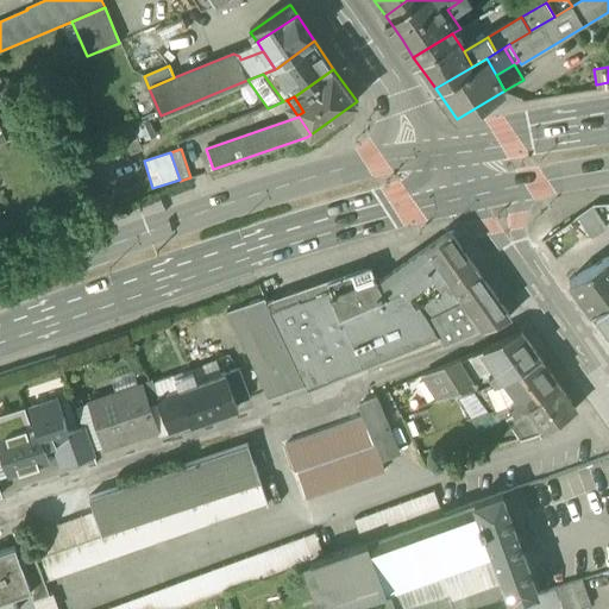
[(578,217),(591,238),(607,228),(592,206),(578,217)]
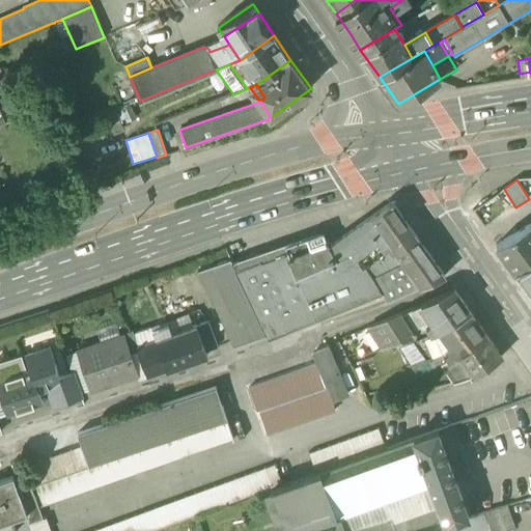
[(392,202),(328,248),(333,261),(352,253),(362,268),(365,266),(414,232),(392,202)]
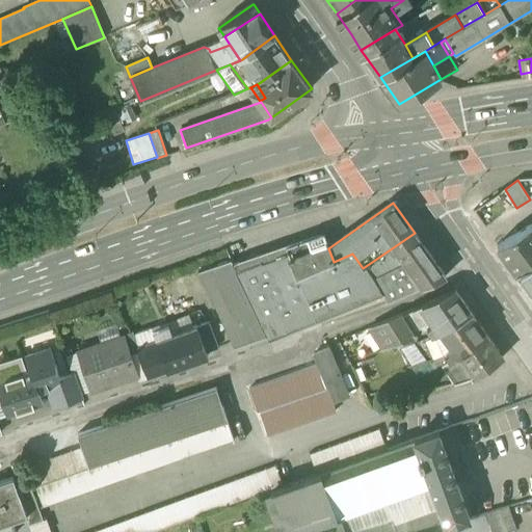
[(498,245),(516,271),(531,262),(531,224),(531,225),(531,224),(498,245)]
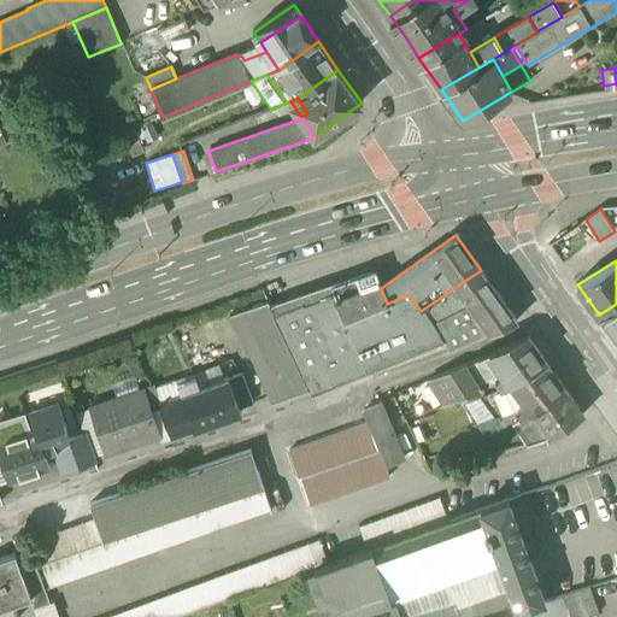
[(445,342),(450,351),(517,322),(481,270),(424,309),(445,342)]
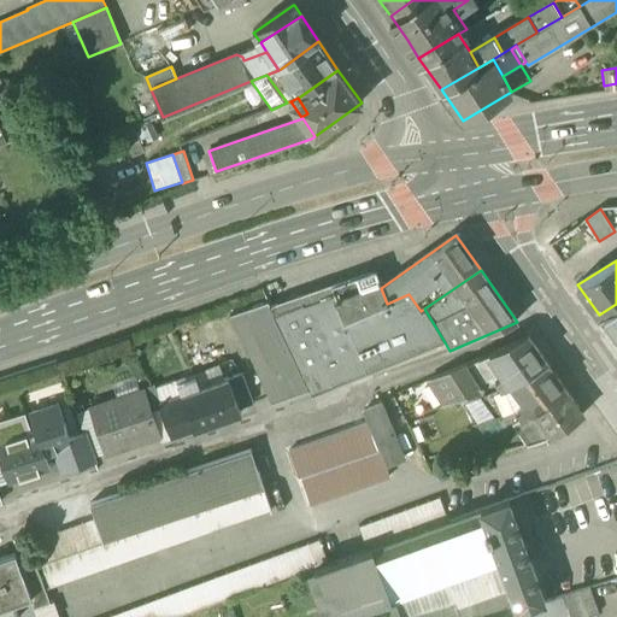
[(346,322),(387,304),(381,288),(375,271),(330,287),(346,322)]
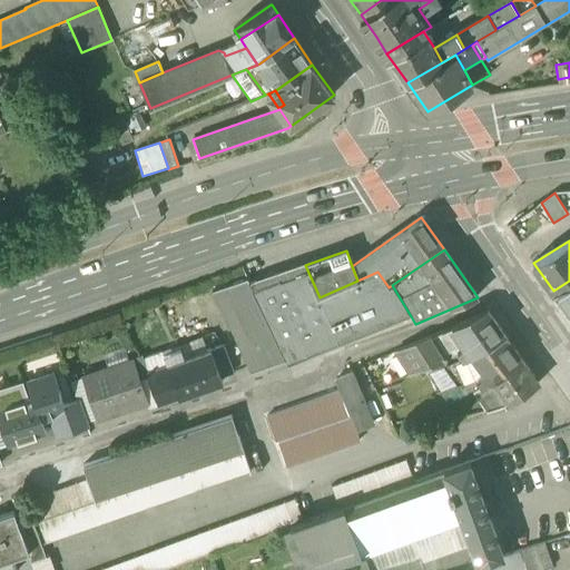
[(305,265),(249,285),(285,360),(288,366),(338,345),(320,297),(305,265)]
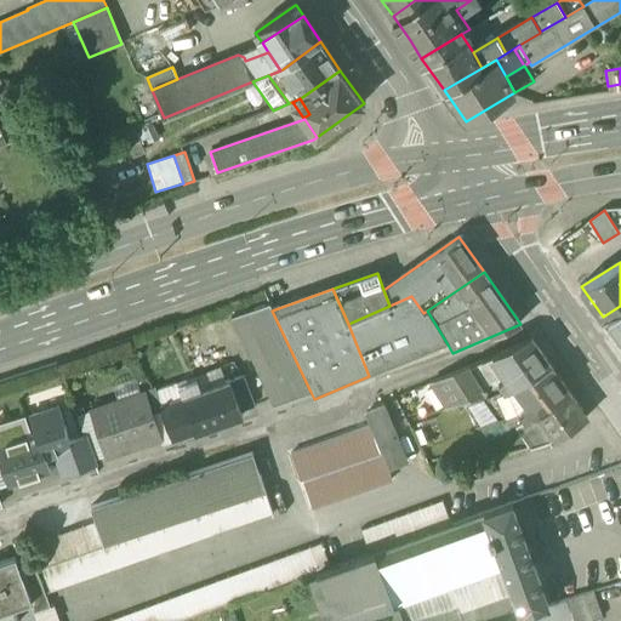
[(389,306),(348,324),(369,376),(448,345),(427,311),(423,313),(411,296),(389,306)]
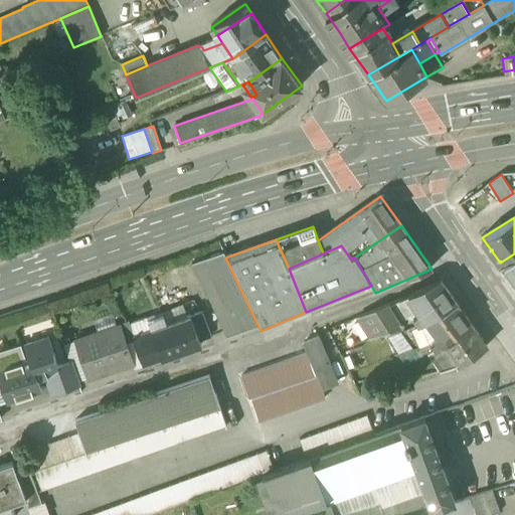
[(227,336),(258,325),(225,258),(223,252),(193,264),(227,336)]
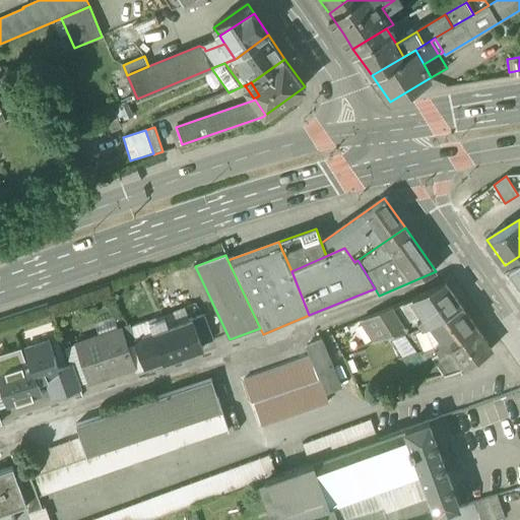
[(519,256),(505,265),(519,286),(519,256)]
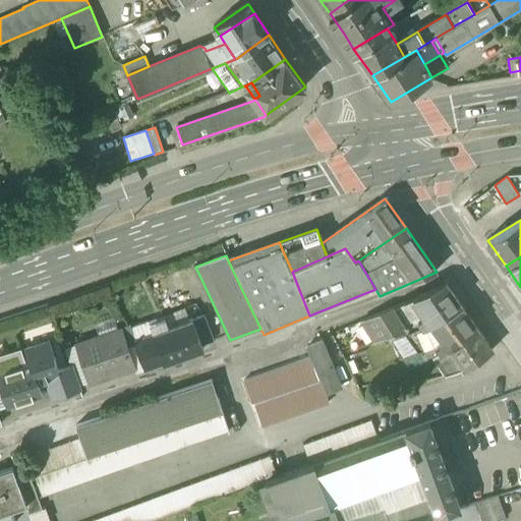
[(441,338),(449,348),(478,329),(462,307),(447,285),(413,299),(430,323),(441,338)]
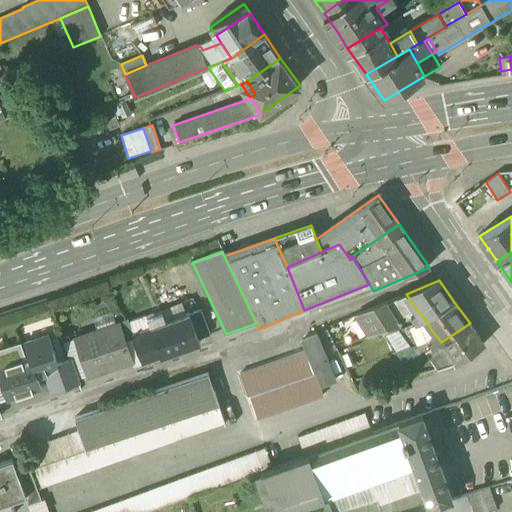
[(357,316),(370,335),(396,326),(401,324),(387,301),(357,316)]
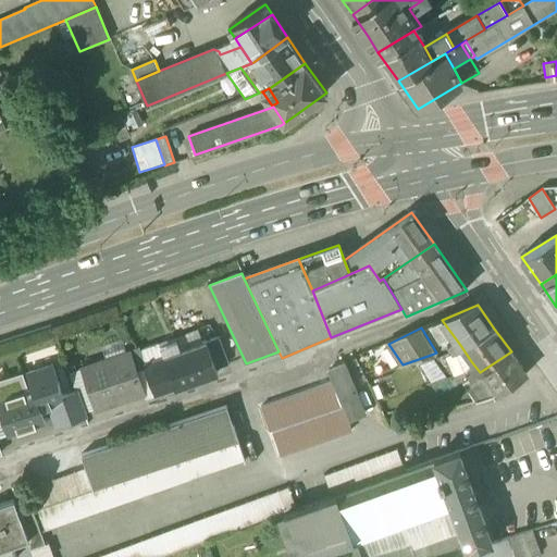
[(201,333),(176,342),(181,351),(206,343),(201,333)]
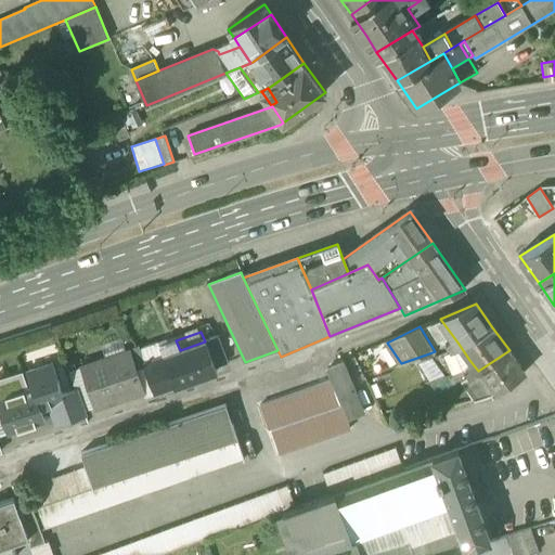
[(205,341),(215,369),(228,363),(218,336),(205,341)]
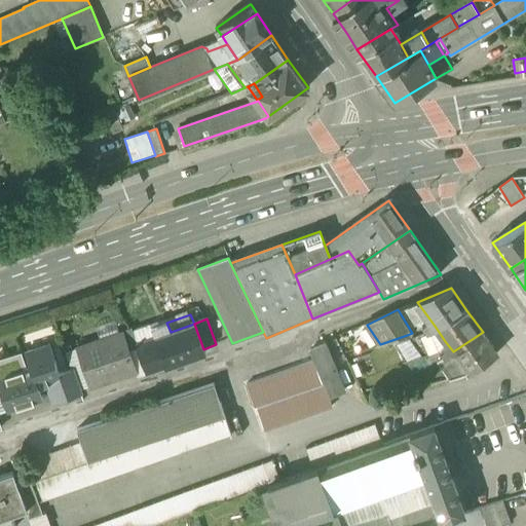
[(100,341),(120,335),(115,321),(95,327),(100,341)]
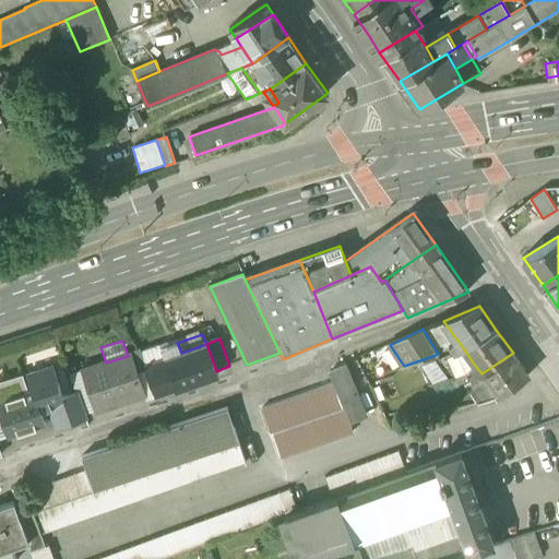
[(161,349),(165,359),(176,391),(218,376),(216,371),(206,344),(181,353),(177,343),(161,349)]
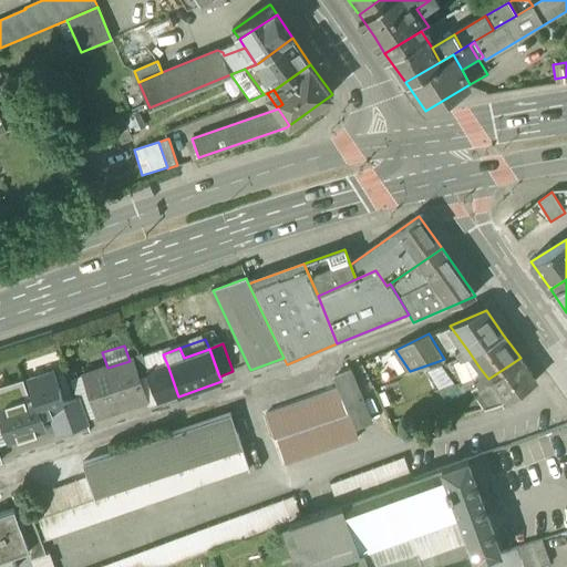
[(167,364),(163,354),(162,350),(143,357),(147,371),(167,364)]
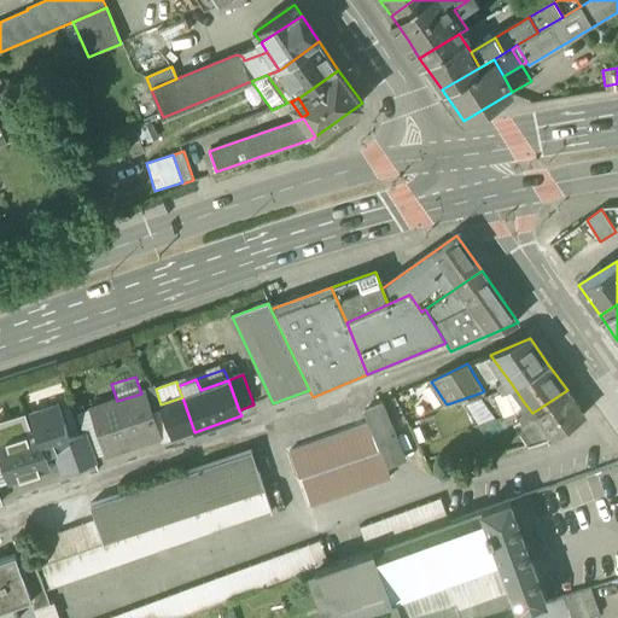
[(496,419),(517,410),(516,407),(523,401),(511,383),(484,391),(478,394),(496,419)]
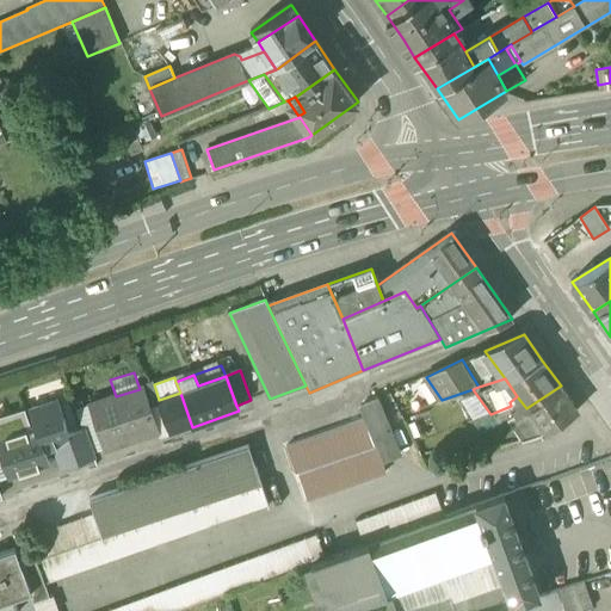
[(142,388),(149,408),(159,405),(158,401),(159,400),(154,384),(142,388)]
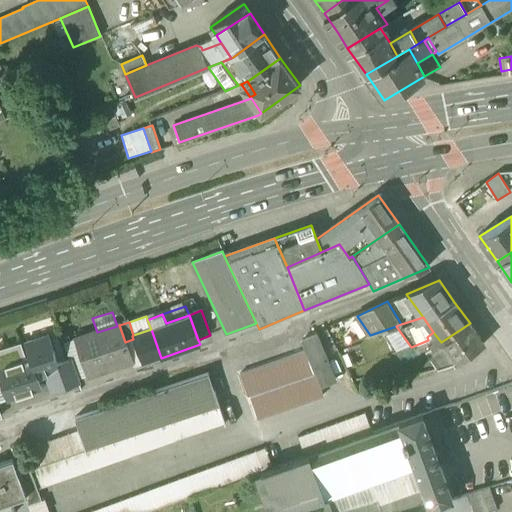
[(484,344),(470,323),(441,342),(456,363),(484,344)]
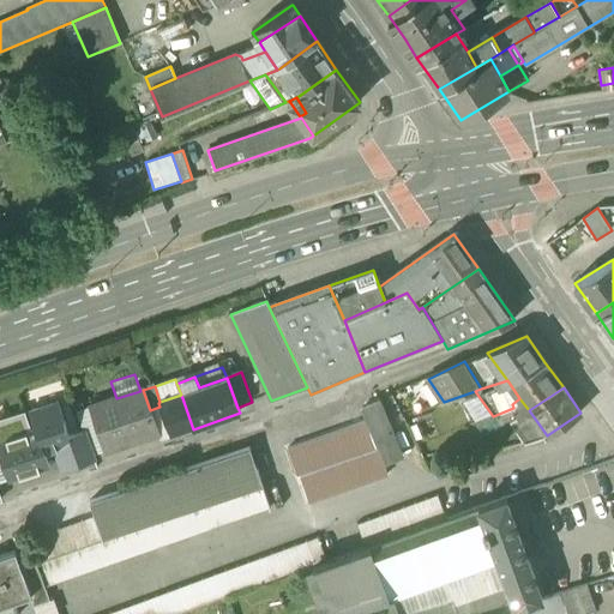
[(91,408),(106,452),(158,434),(150,410),(143,390),(140,391),(116,398),(91,408)]
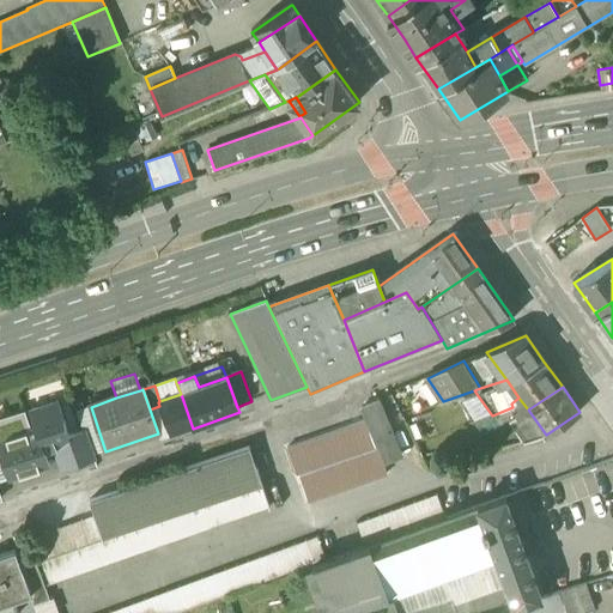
[(171,437),(193,429),(181,394),(159,401),(158,402),(159,406),(171,437)]
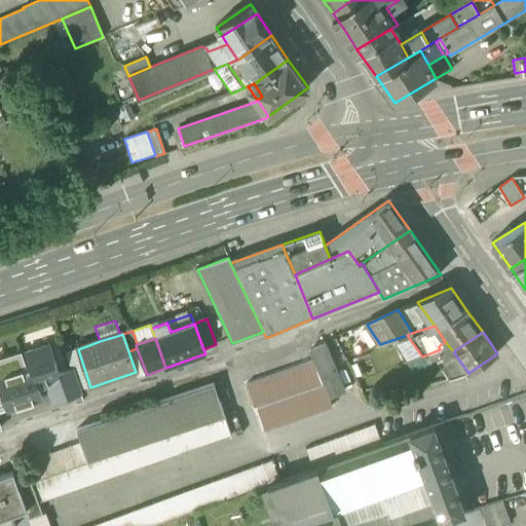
[(453,351),(445,341),(439,346),(440,349),(445,355),(446,357),(453,351)]
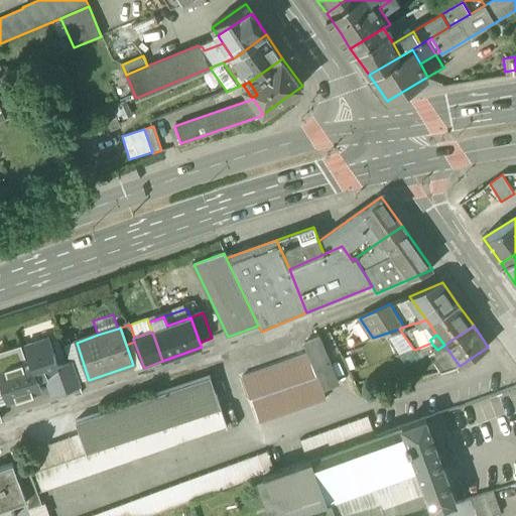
[(304,344),(314,367),(329,361),(319,338),(304,344)]
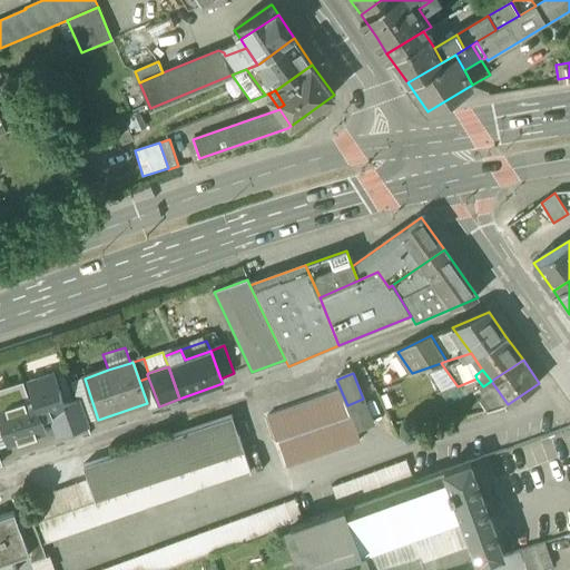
[(27,383),(32,399),(33,399),(41,420),(51,416),(66,411),(65,405),(53,374),(27,383)]
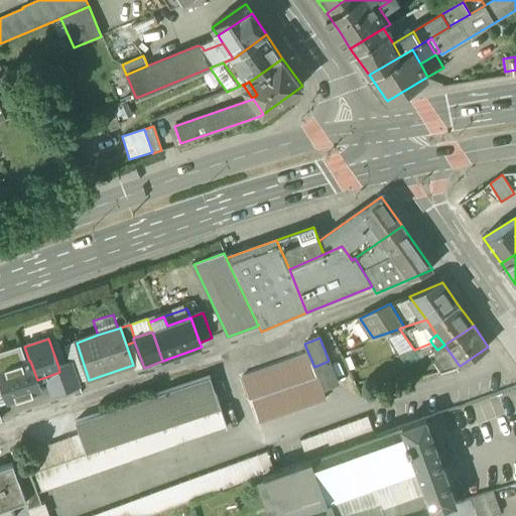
[(71,363),(79,383),(89,380),(77,343),(65,346),(70,363),(71,363)]
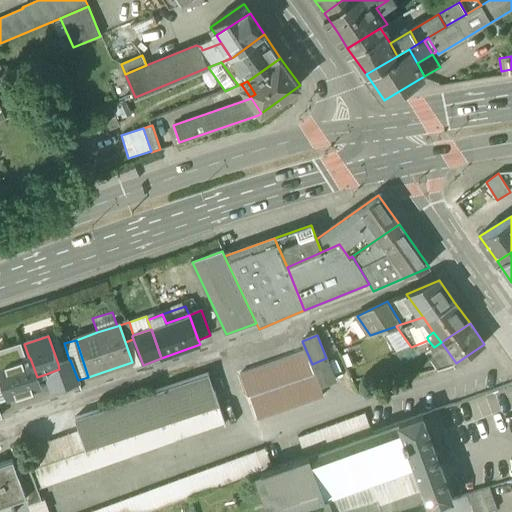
[(396,353),(401,363),(425,350),(433,346),(428,340),(411,347),(396,353)]
